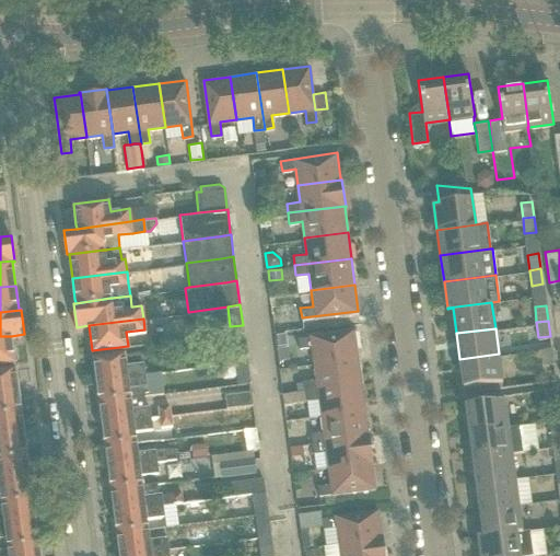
[(312,346),(314,362),(358,356),(354,329),(298,337),(299,347),(312,346)]
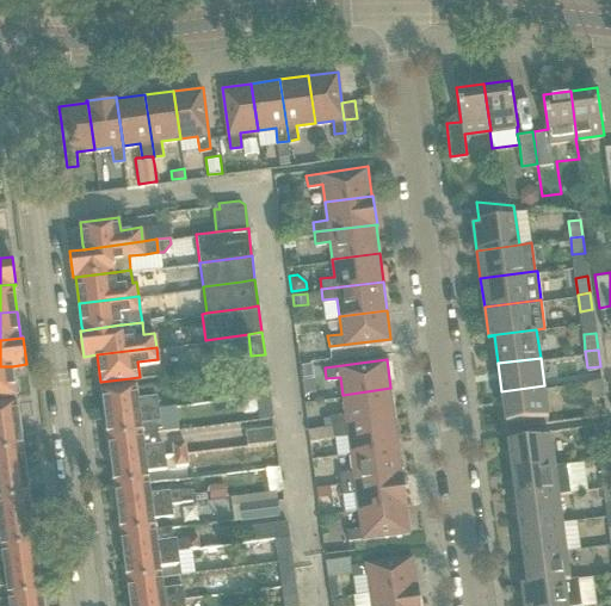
[(12,366),(0,366),(0,395),(16,393),(12,366)]
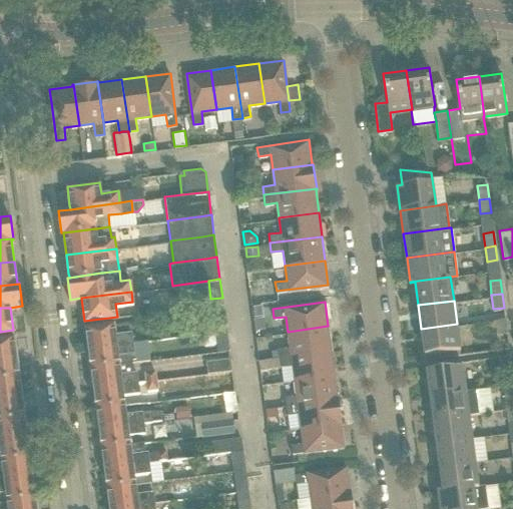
[(224,314),(212,315),(214,331),(226,329),(224,314)]
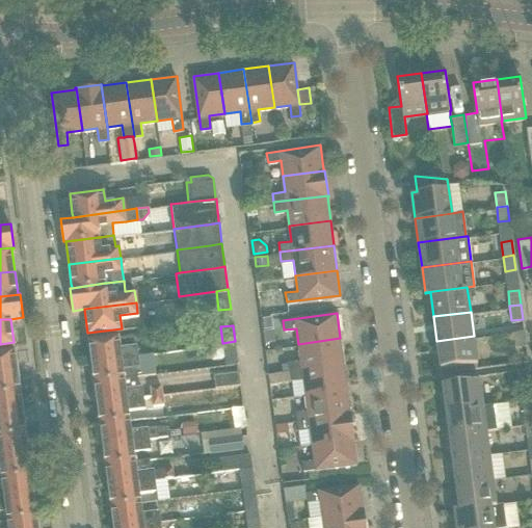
[(513,331),(515,345),(526,344),(524,330),(513,331)]
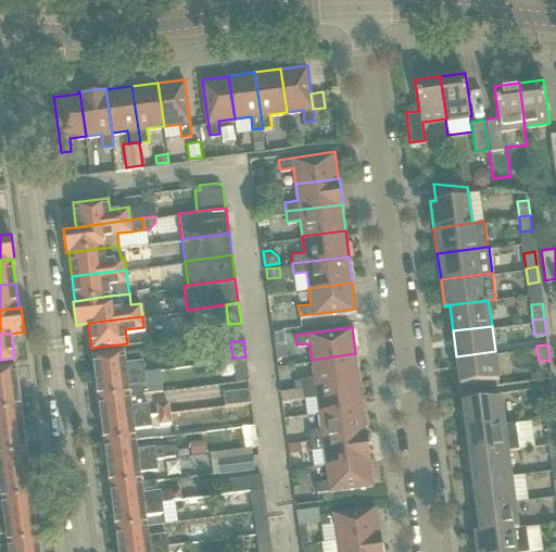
[(92,354),(96,376),(143,369),(142,359),(125,361),(124,350),(92,354)]
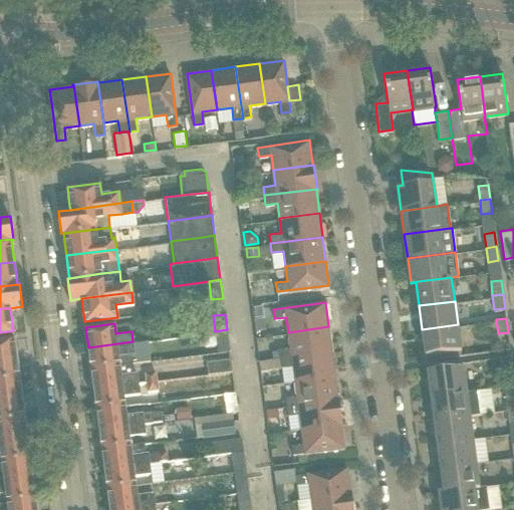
[(458,324),(422,329),(425,354),(461,348),(458,324)]
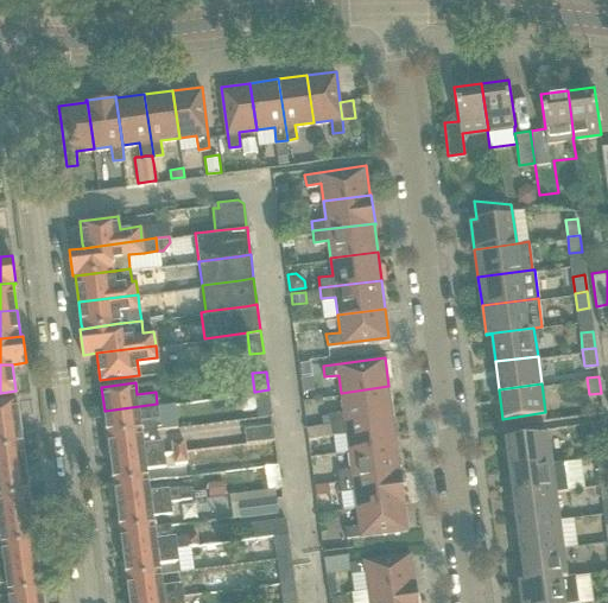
[(330,423),(331,423),(392,414),(388,386),(341,393),(343,410),(329,412),(330,423)]
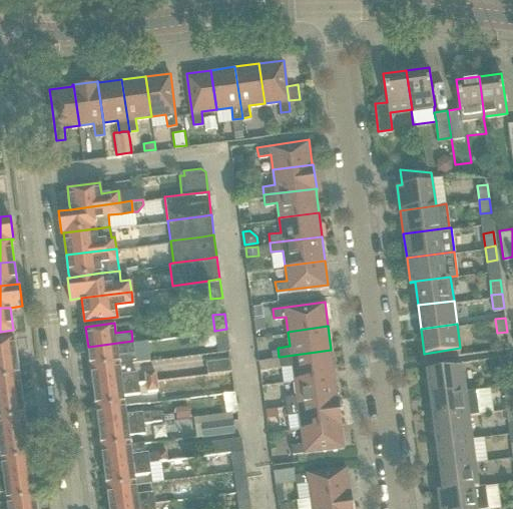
[(226,329),(214,331),(216,346),(228,345),(226,329)]
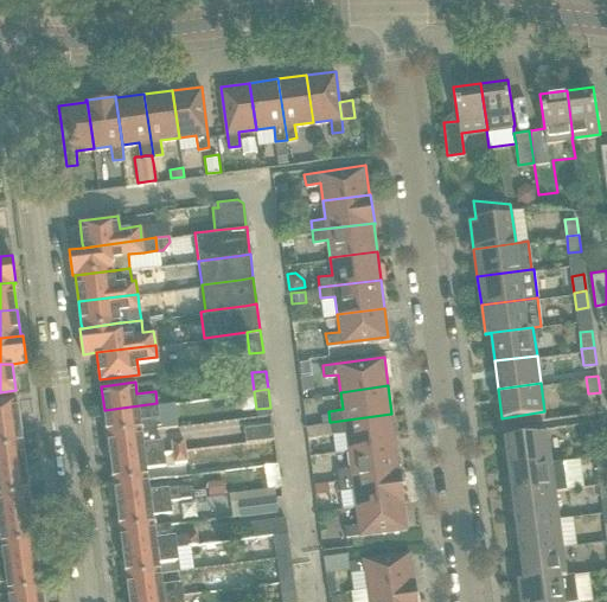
[(0,423),(20,421),(17,397),(0,398),(0,423)]
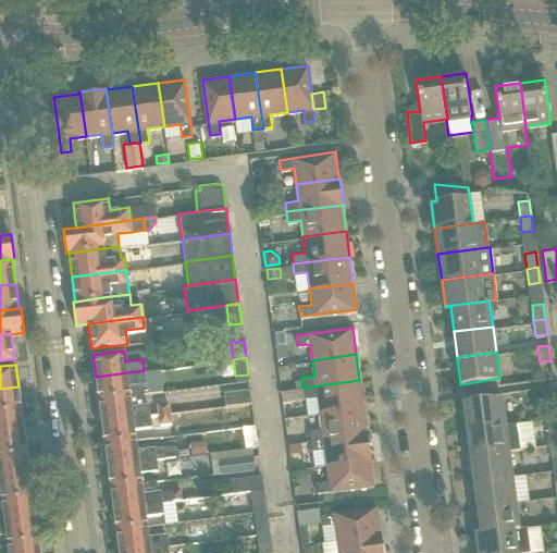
[(141,382),(144,393),(163,390),(160,368),(144,370),(146,381),(141,382)]
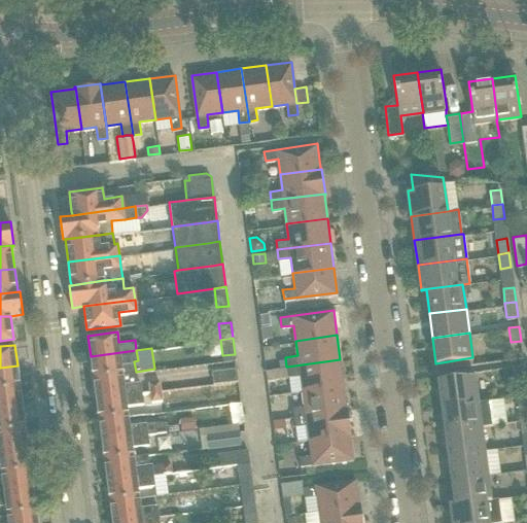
[(91,356),(94,377),(136,372),(134,361),(138,360),(136,350),(91,356)]
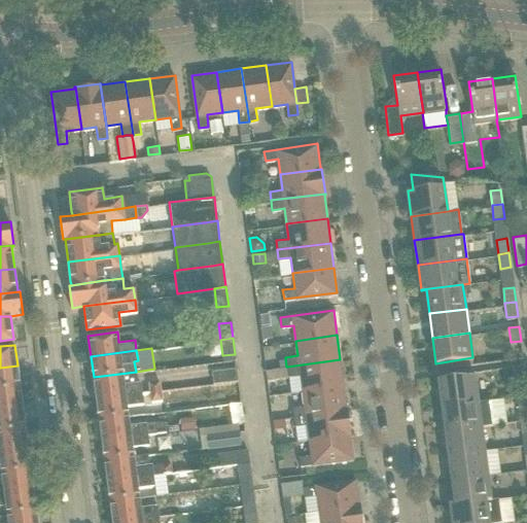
[(301,374),(303,390),(343,384),(340,359),(287,367),(287,374),(288,375),(301,374)]
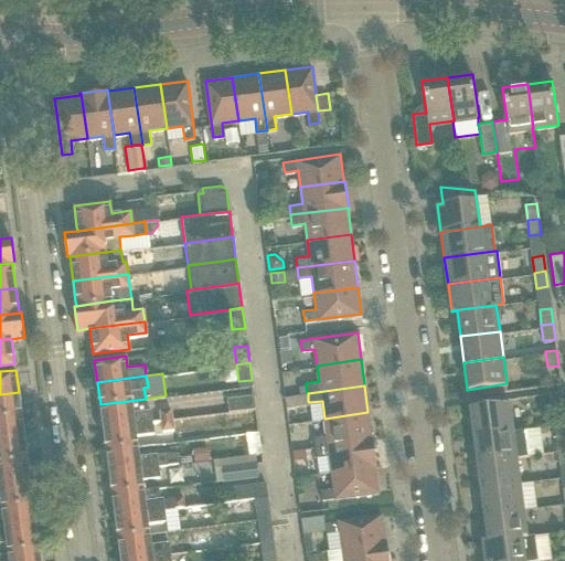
[(551,391),(553,412),(564,410),(562,390),(551,391)]
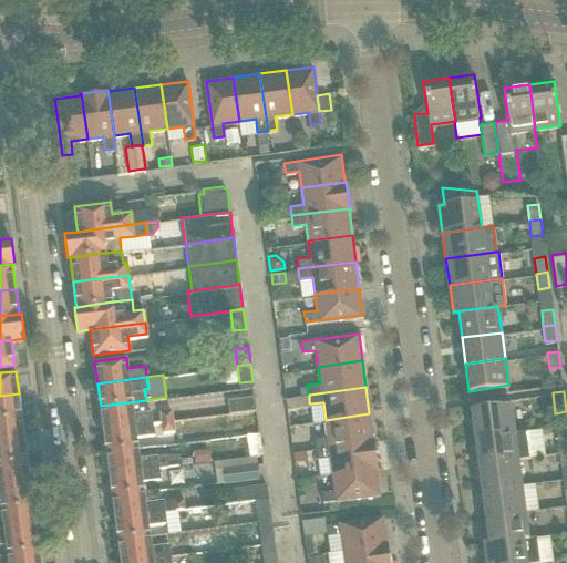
[(0,418),(21,416),(19,393),(0,396),(0,418)]
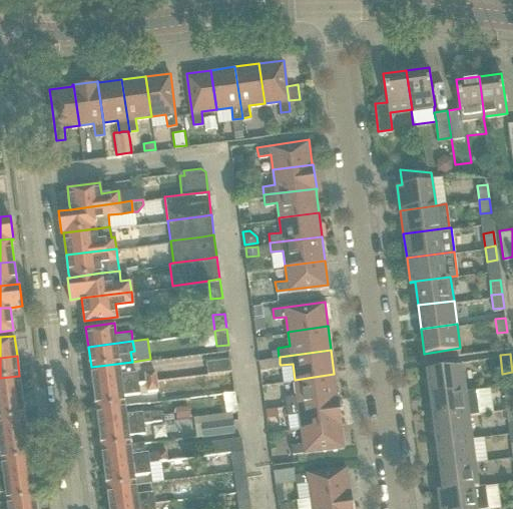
[(229,357),(205,359),(206,371),(230,369),(229,357)]
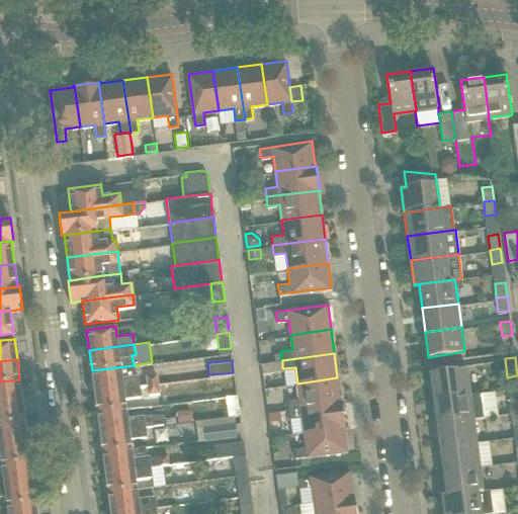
[(271,361),(261,362),(262,372),(283,369),(283,368),(282,367),(282,360),(281,360),(279,360),(271,361)]
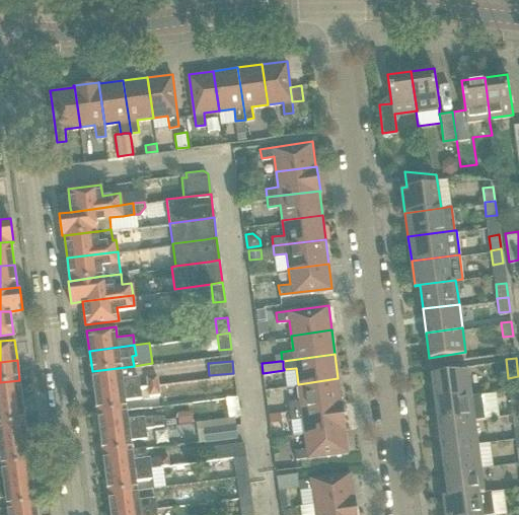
[(92,371),(94,391),(140,385),(138,374),(135,374),(134,366),(92,371)]
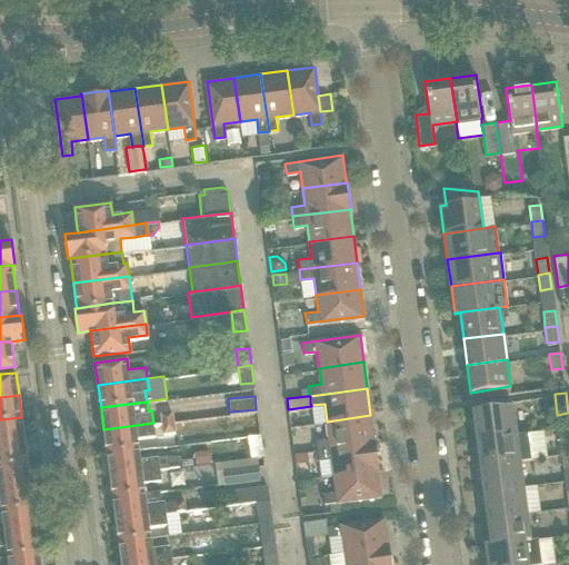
[(472,409),(477,437),(516,432),(512,404),(472,409)]
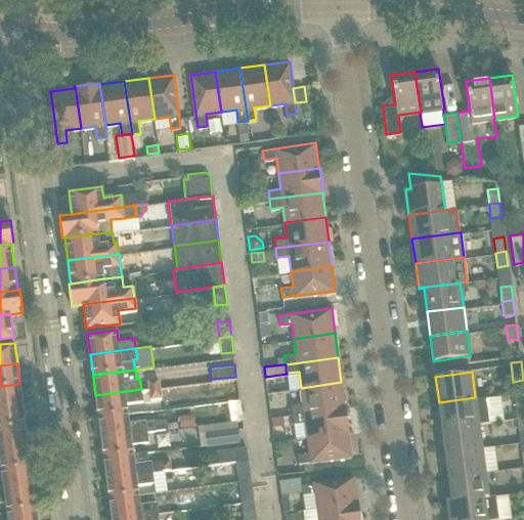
[(159,377),(147,378),(150,398),(162,396),(159,377)]
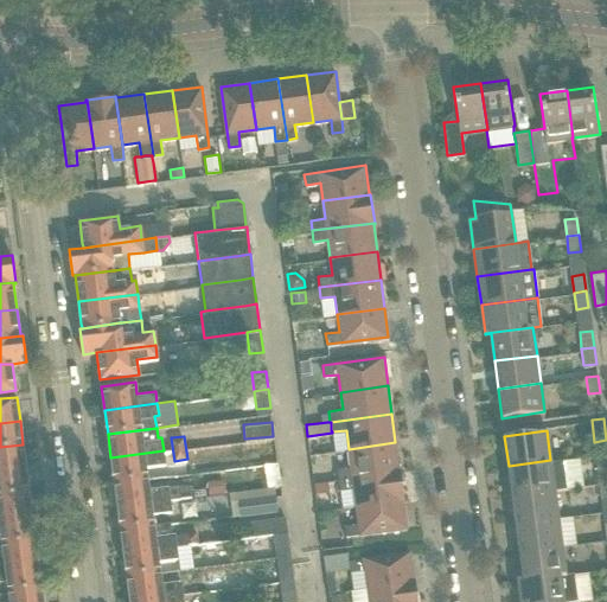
[(337,468),(338,479),(401,471),(401,468),(398,468),(395,442),(349,449),(351,466),(337,468)]
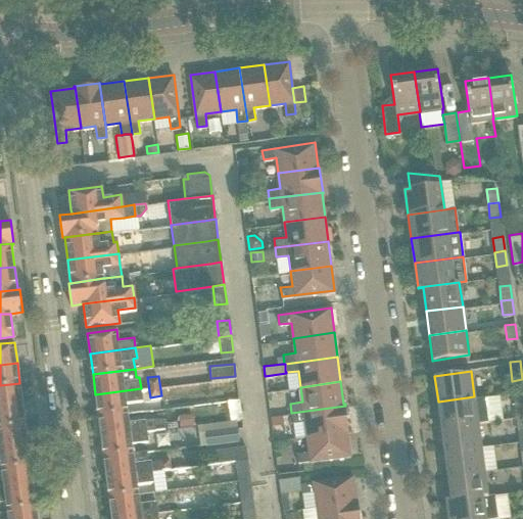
[(0,407),(22,404),(19,383),(0,385),(0,407)]
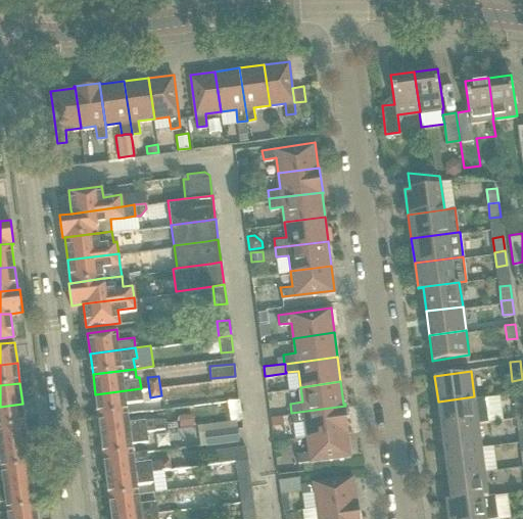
[(141,388),(95,394),(98,415),(127,411),(126,402),(142,398),(141,388)]
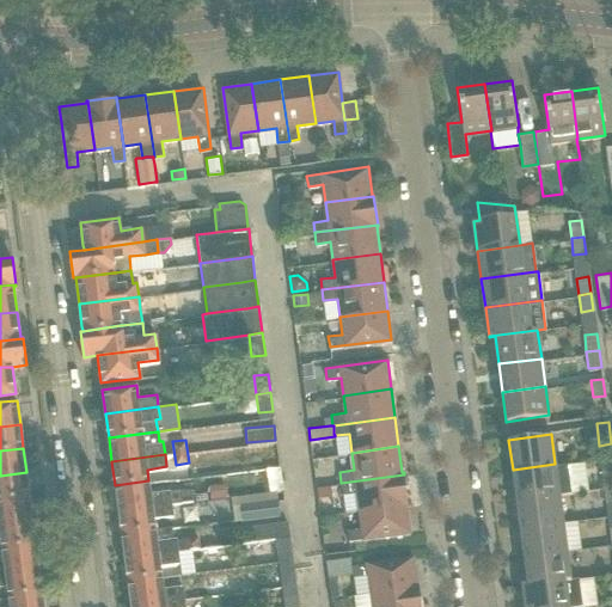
[(513,470),(516,498),(560,492),(570,491),(567,463),(555,464),(513,470)]
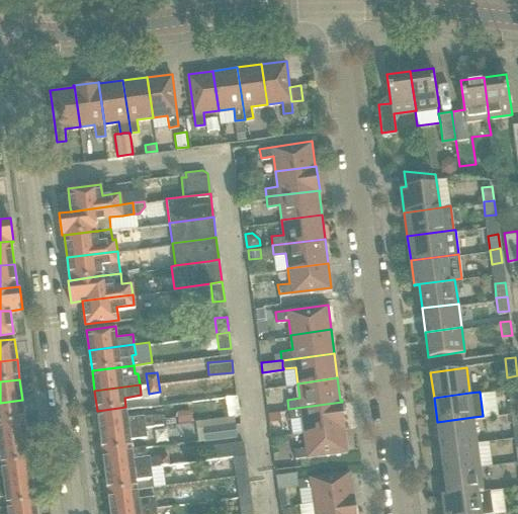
[(22,400),(0,403),(0,423),(25,420),(22,400)]
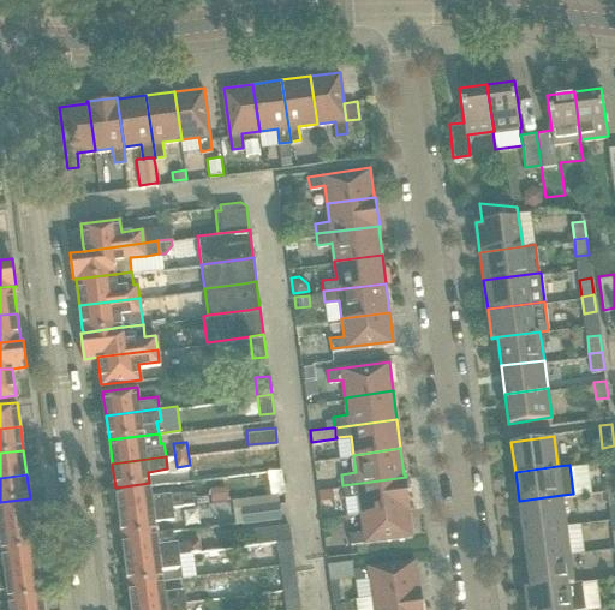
[(358,494),(360,512),(410,504),(406,477),(342,485),(344,495),(358,494)]
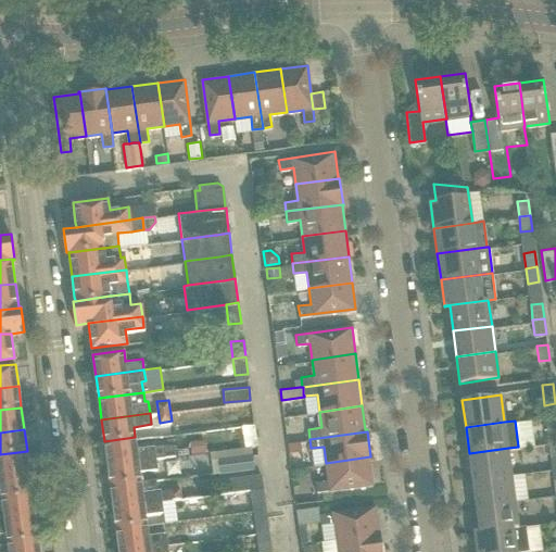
[(104,441),(108,463),(155,456),(154,444),(137,447),(135,437),(104,441)]
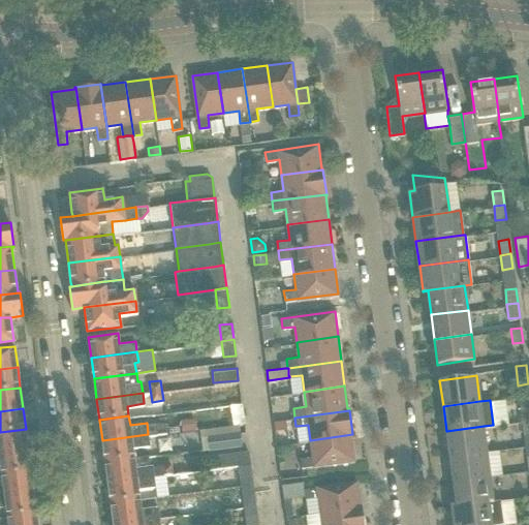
[(181,418),(182,430),(195,428),(194,417),(181,418)]
